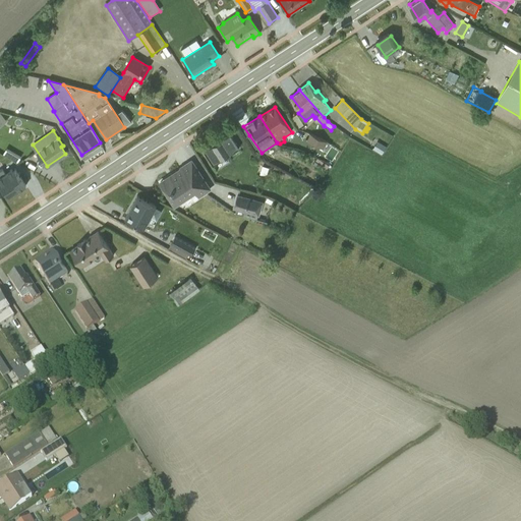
[(306,141),(323,150),(327,142),(309,134),(306,141)]
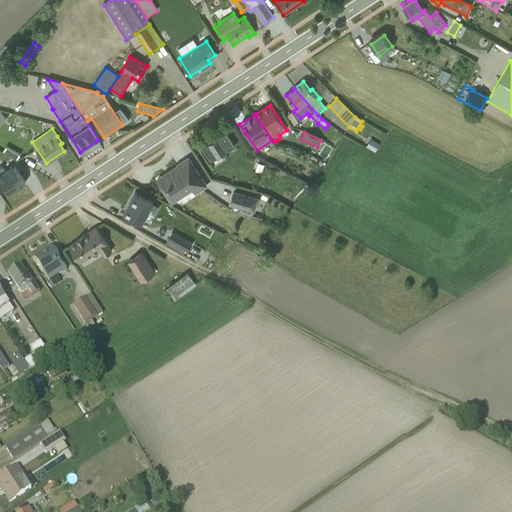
[(209,163),(235,147),(226,133),(201,150),(209,163)]
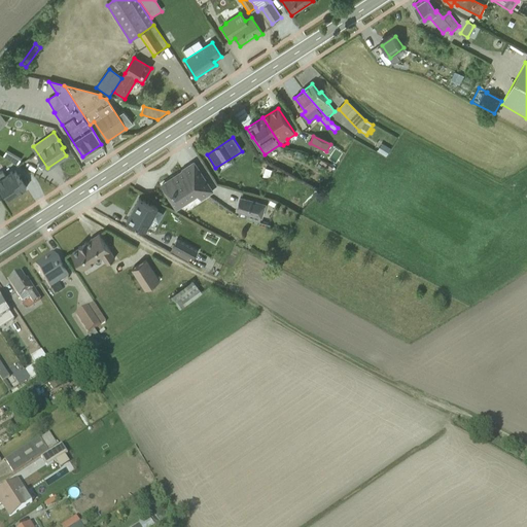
[(377,152),(385,157),(390,150),(382,145),(377,152)]
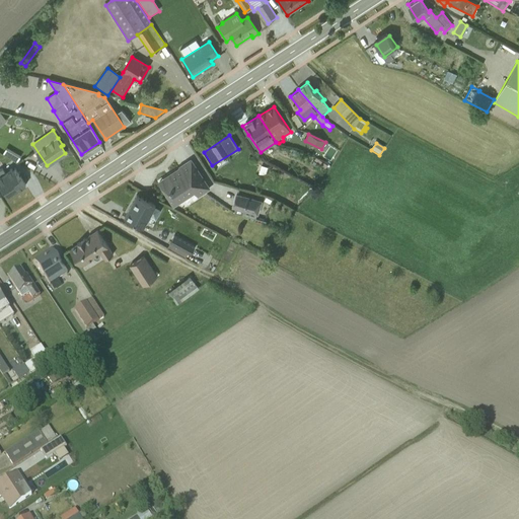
[(17,160),(20,155),(5,147),(2,152),(17,160)]
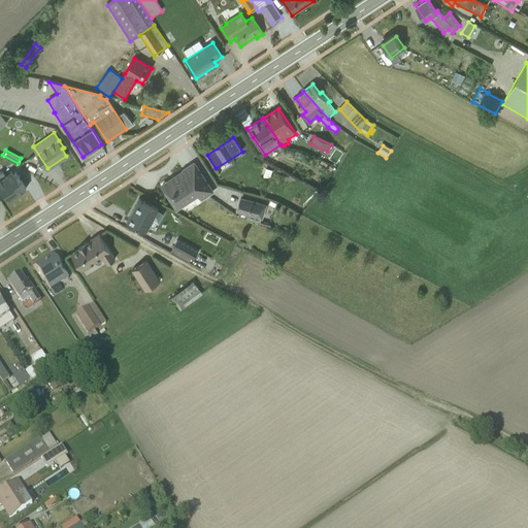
[(212,194),(194,163),(183,170),(184,172),(162,186),(176,208),(198,195),(201,201),(212,194)]
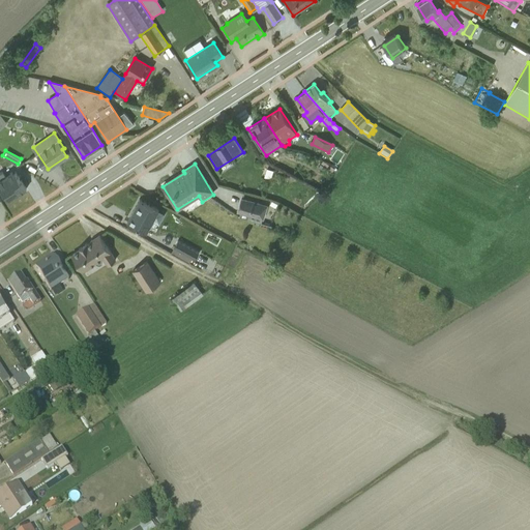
[(264,178),(270,180),(273,172),(266,170),(264,178)]
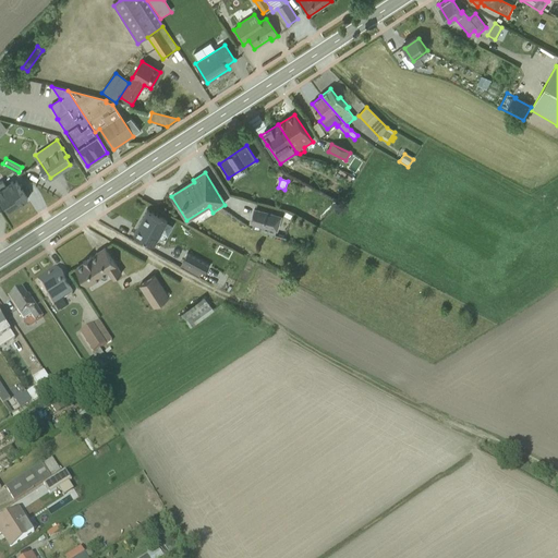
[(16,206),(27,199),(15,181),(13,183),(12,181),(4,185),(2,181),(0,182),(0,199),(7,210),(15,204),(16,206)]
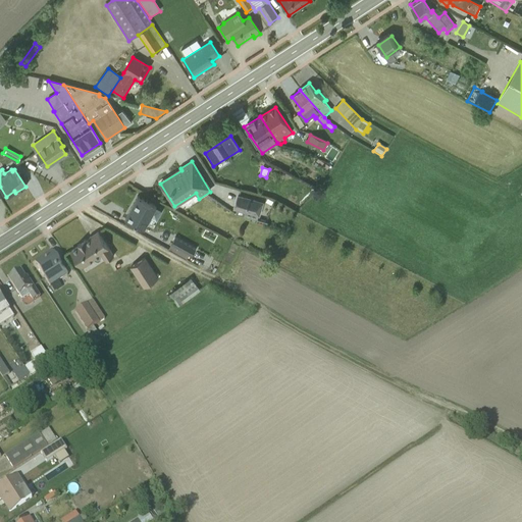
[(263,203),(238,195),(232,210),(237,211),(236,215),(256,221),(257,217),(258,217),(263,203)]
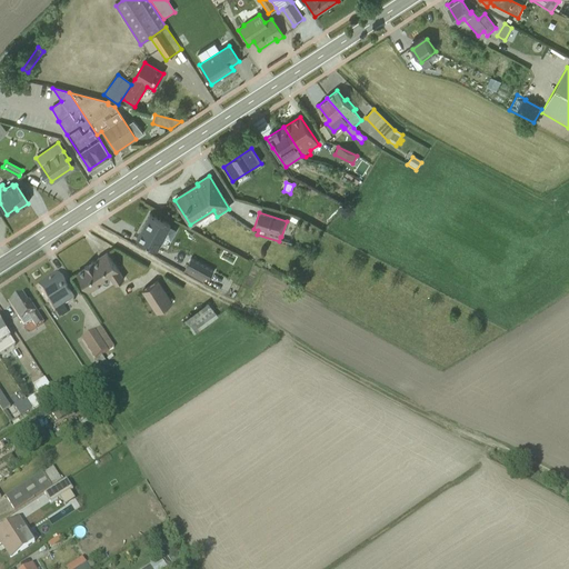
[(137,237),(157,249),(163,237),(170,240),(176,230),(169,227),(170,226),(149,215),(137,237)]
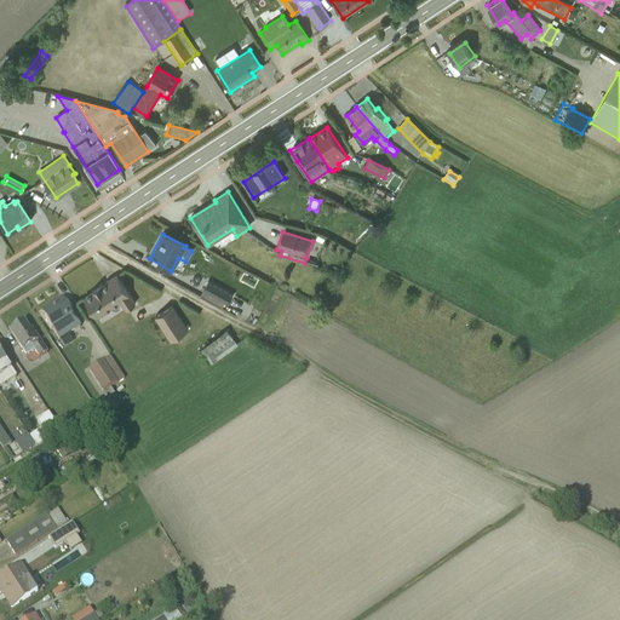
[(135,304),(116,275),(105,282),(107,283),(102,287),(101,285),(92,291),(93,292),(84,298),(97,319),(113,309),(114,310),(115,310),(116,311),(119,310),(120,310),(120,309),(121,309),(121,308),(121,305),(121,304),(120,303),(121,303),(126,310),(135,304)]
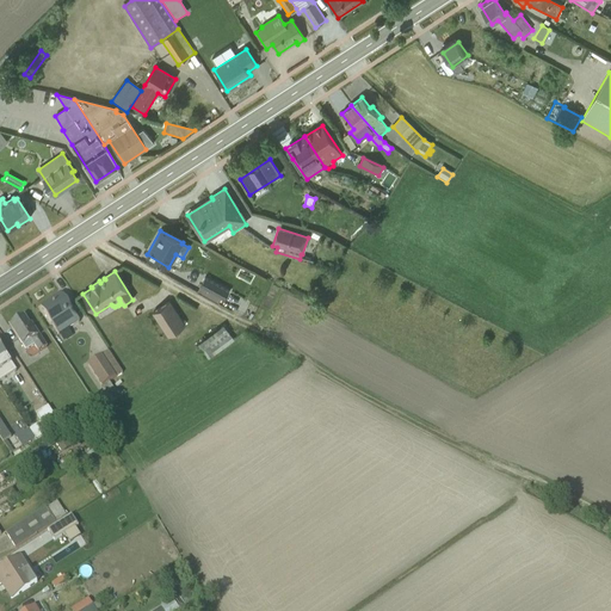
[(197,292),(218,303),(221,297),(224,300),(229,291),(204,278),(197,292)]
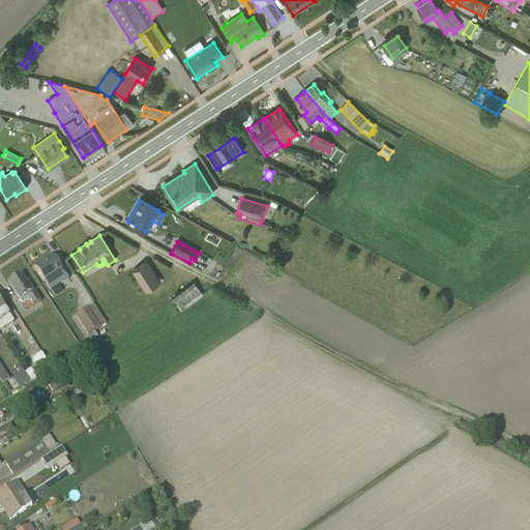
[(51,292),(69,280),(54,256),(35,267),(51,292)]
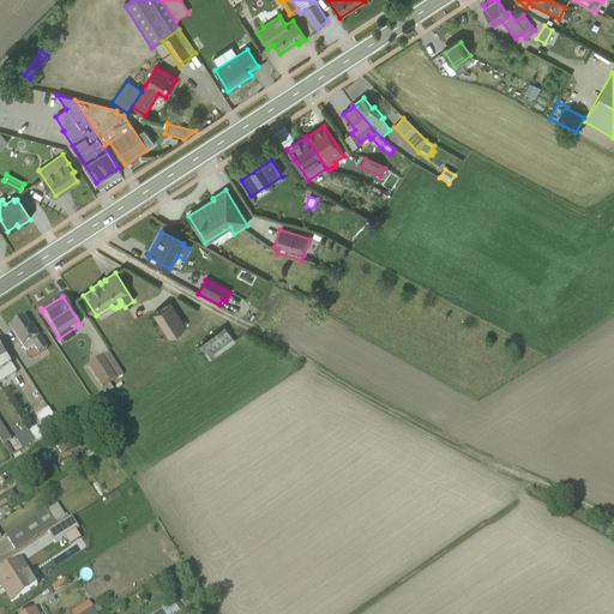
[(169,338),(185,327),(170,304),(154,314),(169,338)]
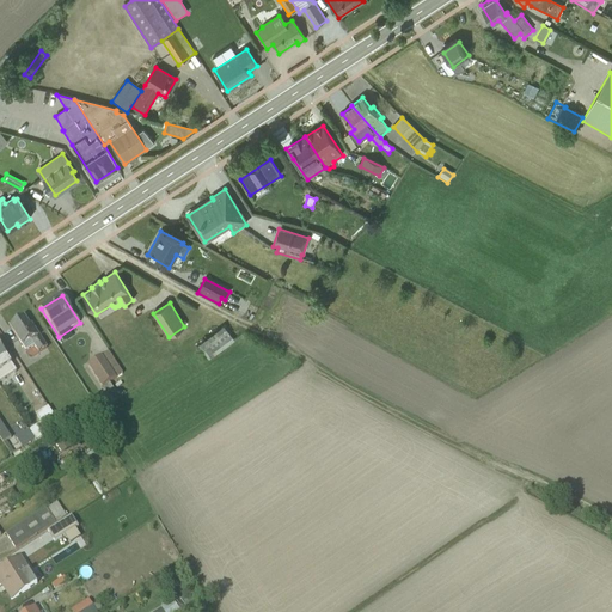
[(38,355),(47,349),(31,325),(30,326),(24,319),(11,328),(25,352),(35,347),(38,355)]
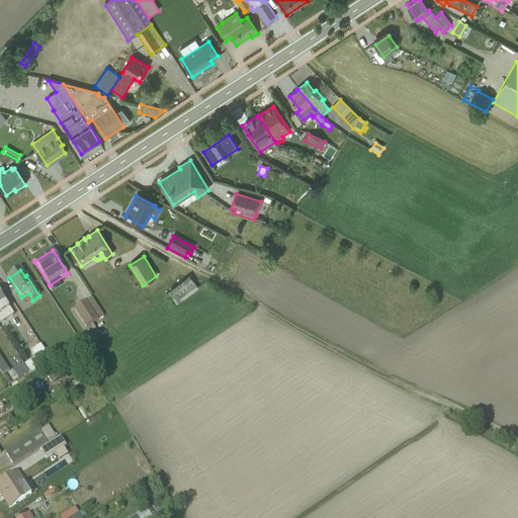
[(199,287),(191,276),(169,291),(177,304),(199,287)]
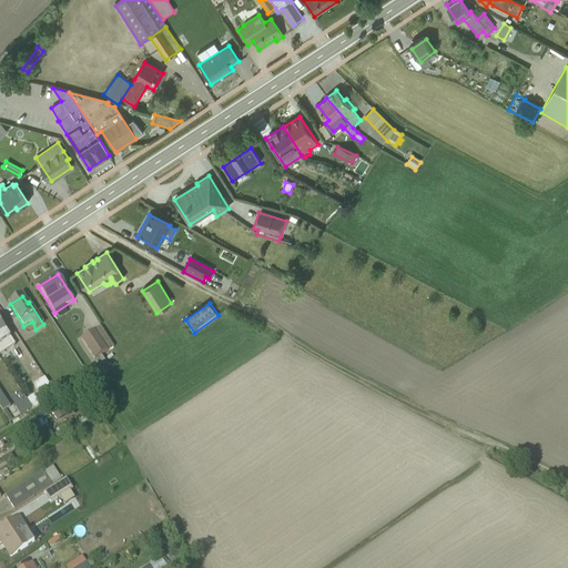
[(0,355),(16,346),(0,322),(0,355)]
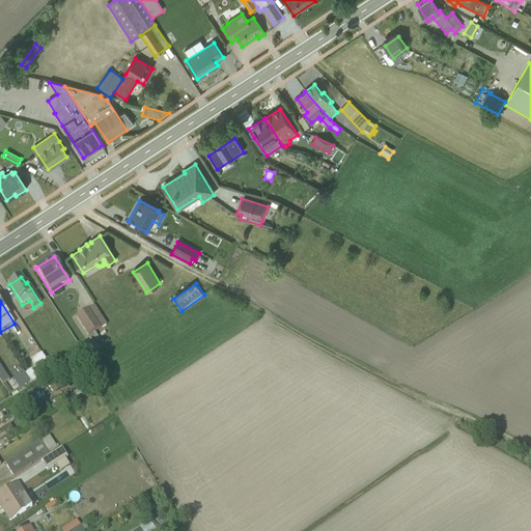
[(94,333),(107,325),(93,306),(88,309),(76,317),(88,337),(92,342),(98,338),(94,333)]
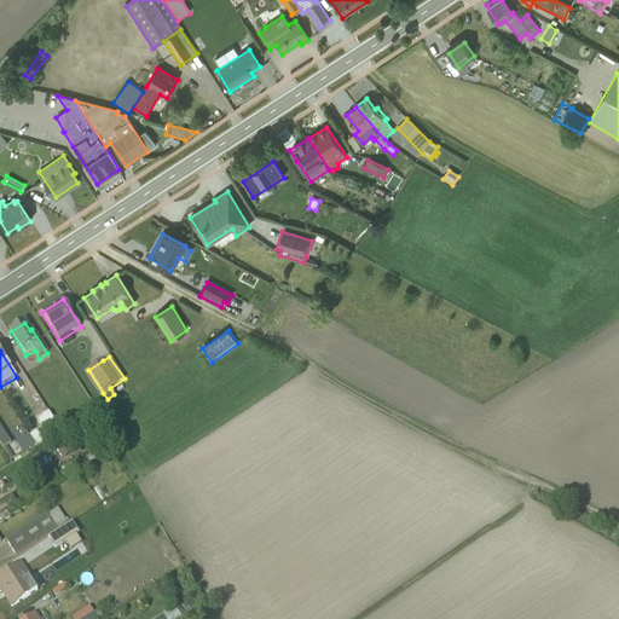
[(29,437),(35,446),(38,449),(62,433),(48,414),(36,421),(41,428),(29,437)]
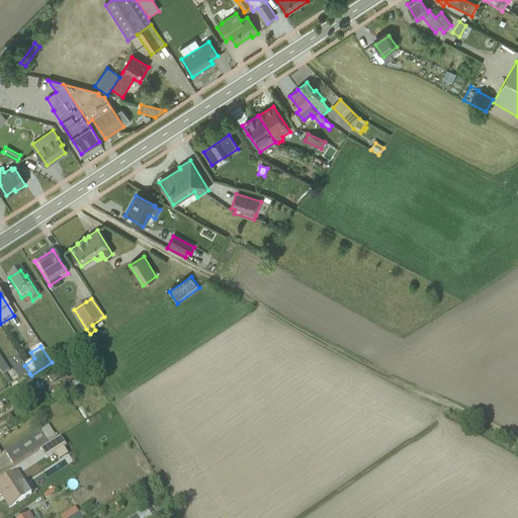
[(5,374),(9,371),(0,357),(0,371),(9,385),(11,383),(5,374)]
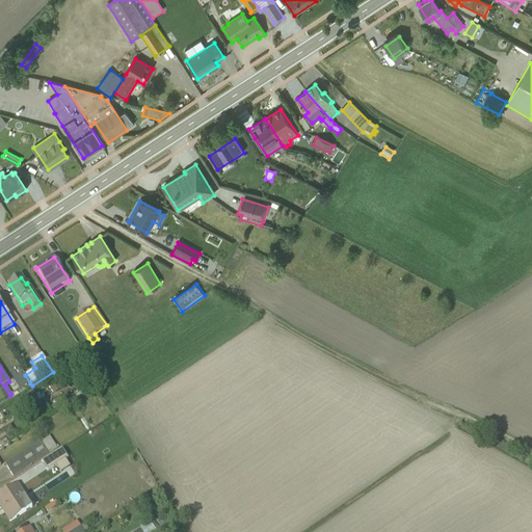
[(19,390),(30,383),(25,375),(14,382),(19,390)]
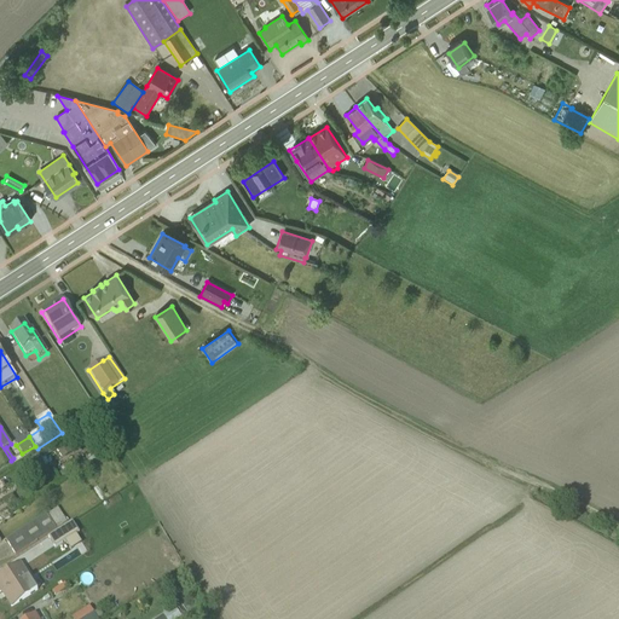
[(9,509),(18,504),(12,495),(3,501),(9,509)]
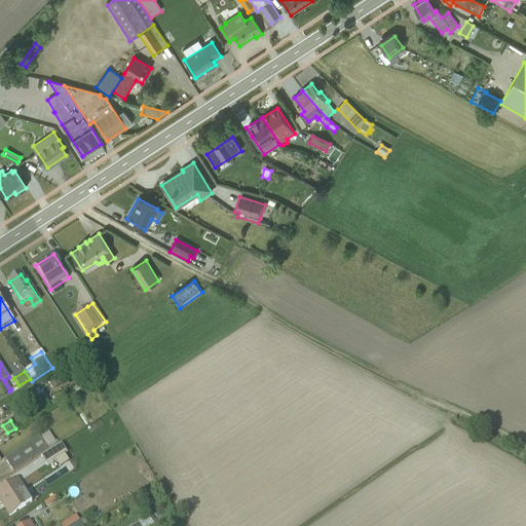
[(13,473),(57,445),(49,433),(40,438),(39,438),(5,459),(13,473)]
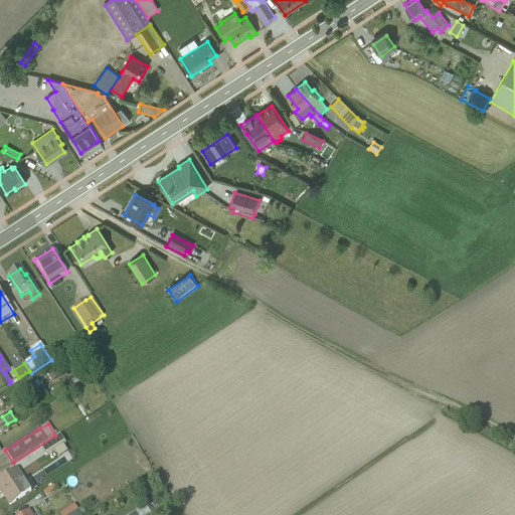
[(25,481),(18,469),(0,480),(0,492),(1,492),(10,505),(31,491),(25,482),(25,481)]
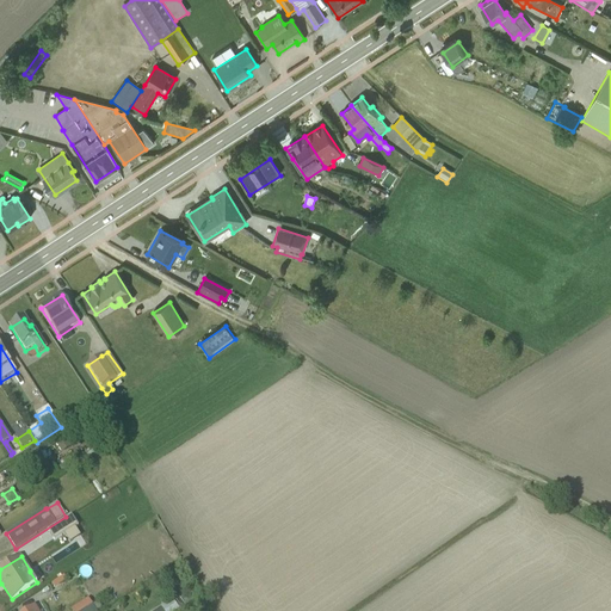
[(55,580),(68,572),(62,563),(50,572),(55,580)]
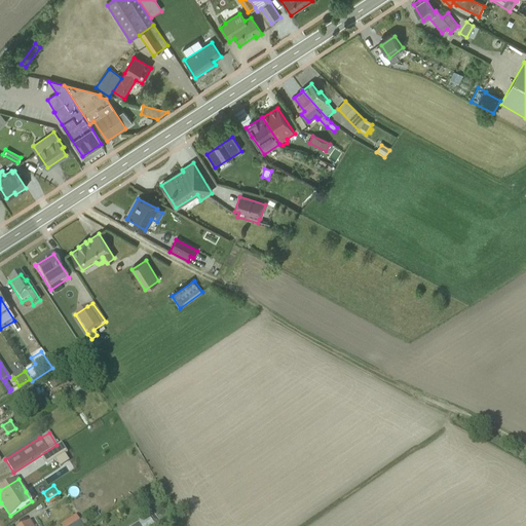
[(46,506),(58,500),(55,496),(44,503),(46,506)]
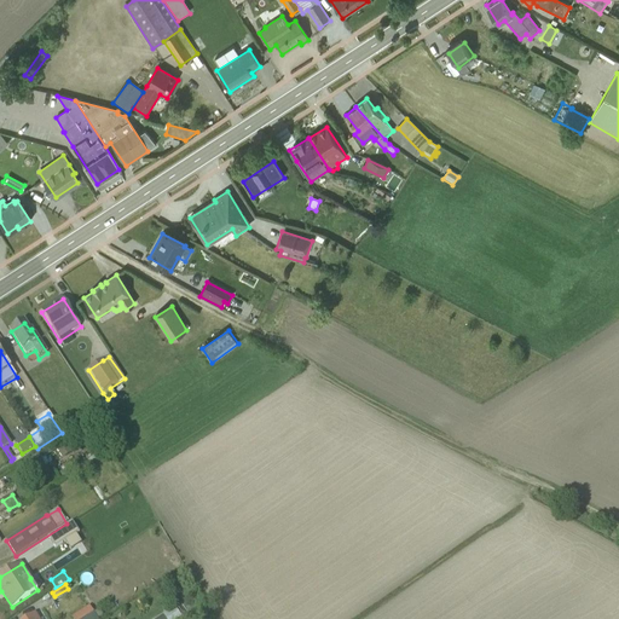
[(177,611),(175,608),(157,618),(177,618),(189,611),(185,606),(177,611)]
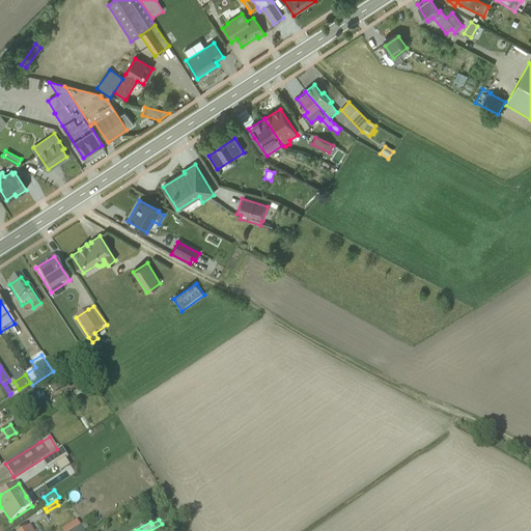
[(83,530),(80,528),(81,527),(76,521),(61,530),(83,530)]
